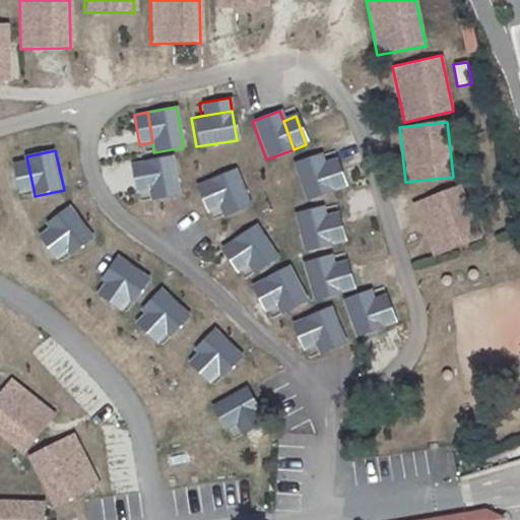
[(172,154),(143,160),(148,190),(150,200),(179,195),(172,154)]
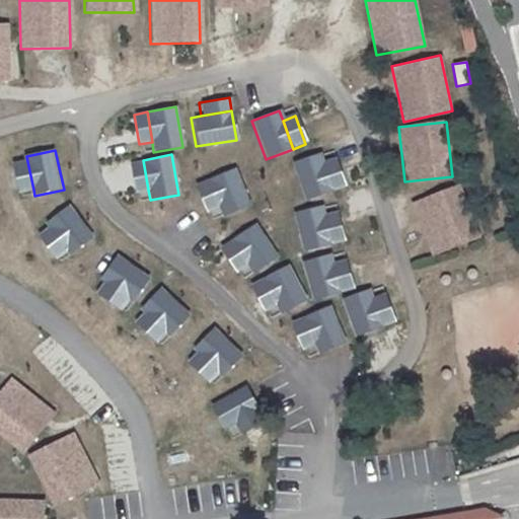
[(301,201),(329,193),(320,163),(317,154),(290,162),(301,201)]
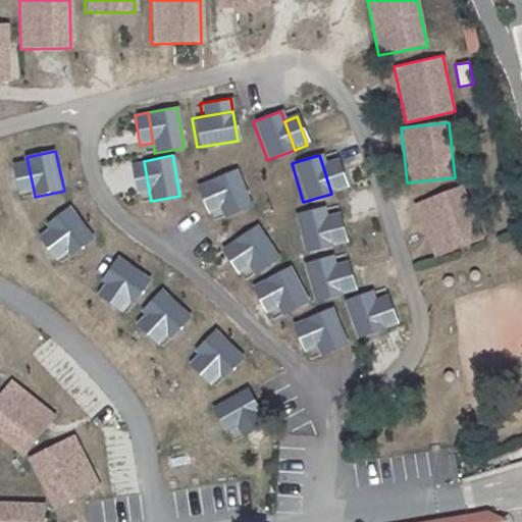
[(144,161),(131,163),(136,193),(149,191),(144,161)]
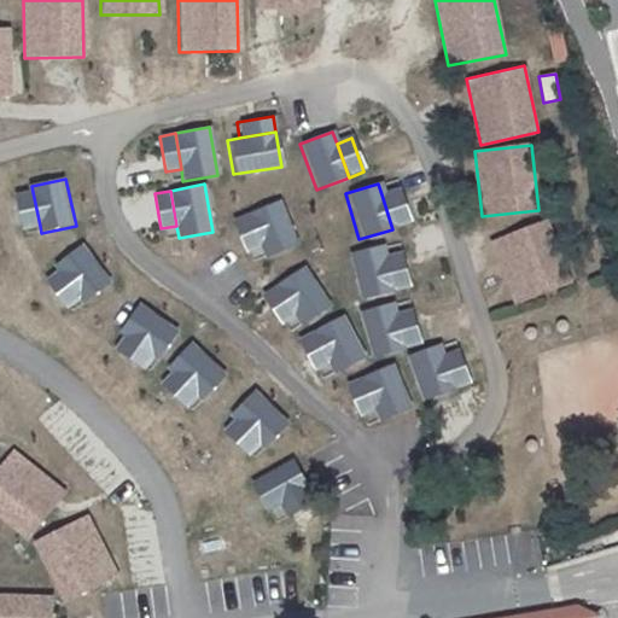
[(392,229),(408,225),(397,191),(382,194),(392,229)]
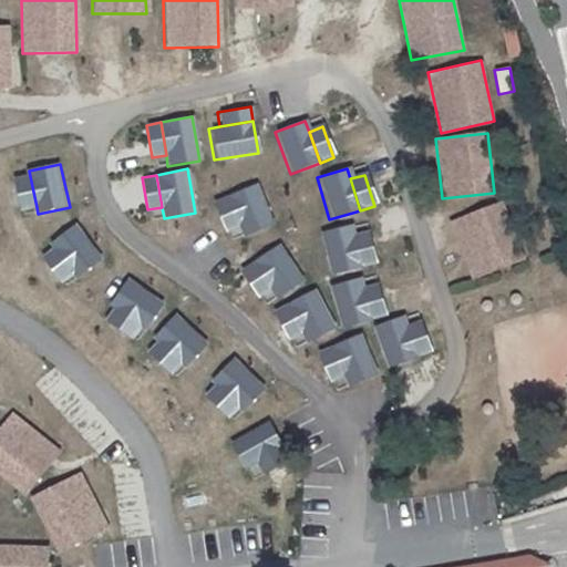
[(30,176),(13,181),(20,210),(37,207),(30,176)]
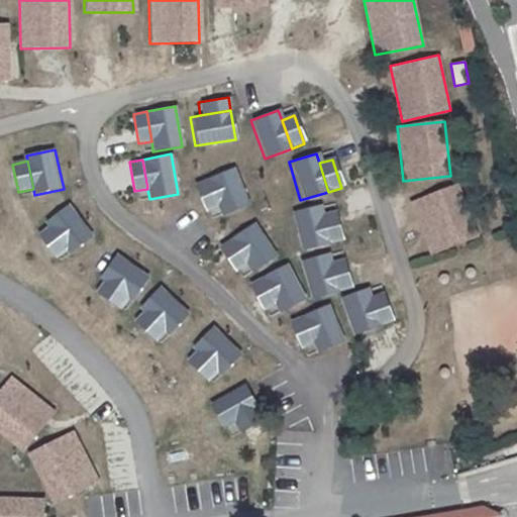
[(232,169),(206,180),(217,208),(221,217),(248,205),(232,169)]
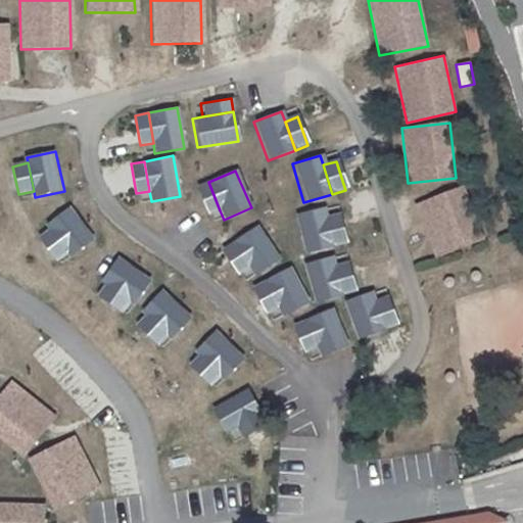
[(208,182),(196,187),(207,216),(220,210),(208,182)]
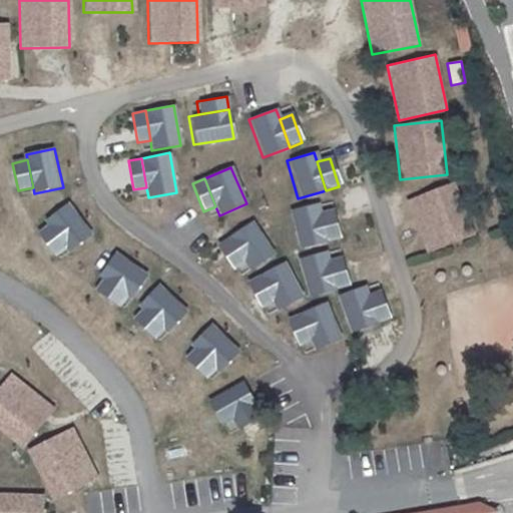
[(453,181),(408,199),(429,251),(474,233),(453,181)]
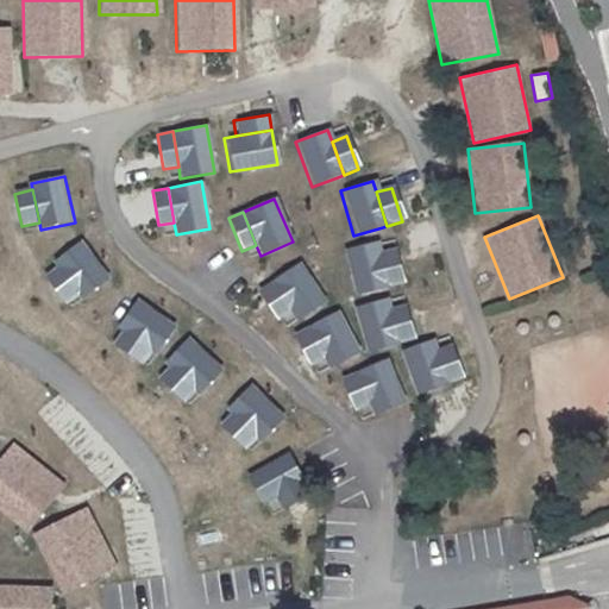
[(355,294),(388,287),(380,252),(377,240),(343,249),(355,294)]
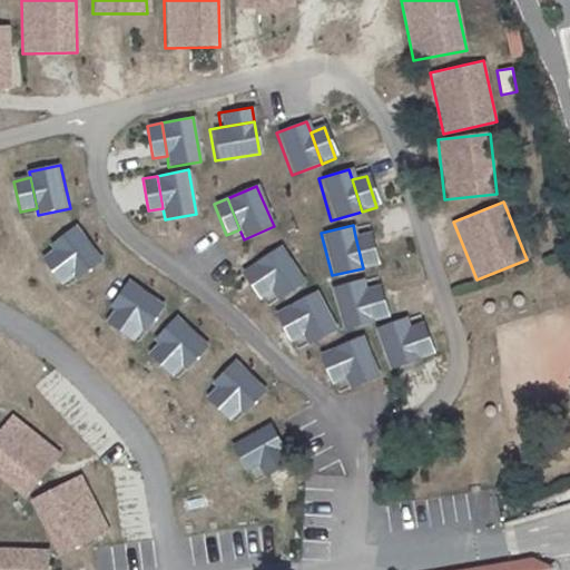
[(76,226),(50,245),(53,249),(71,275),(76,281),(102,262),(76,226)]
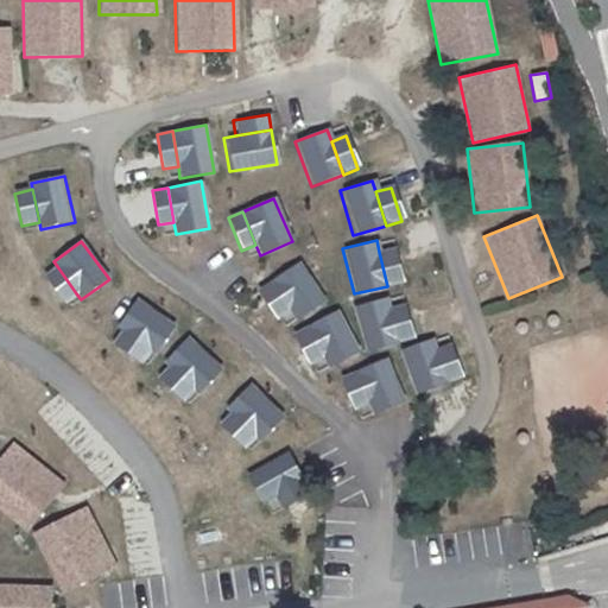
[(387,286),(403,283),(394,248),(379,252),(387,286)]
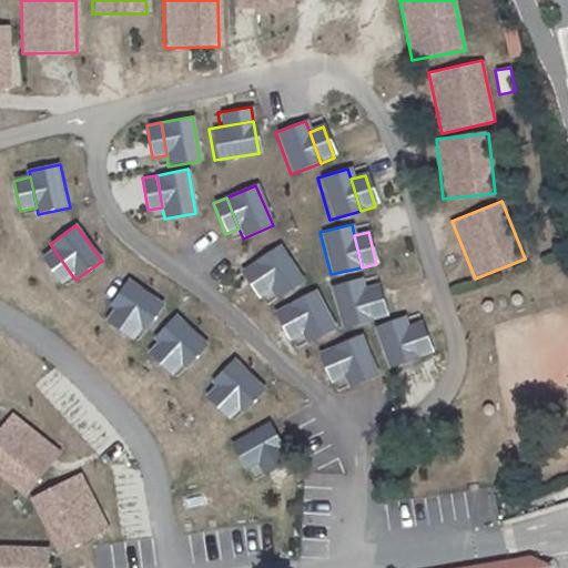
[(280,244),(252,261),(269,288),(275,298),(303,282),(280,244)]
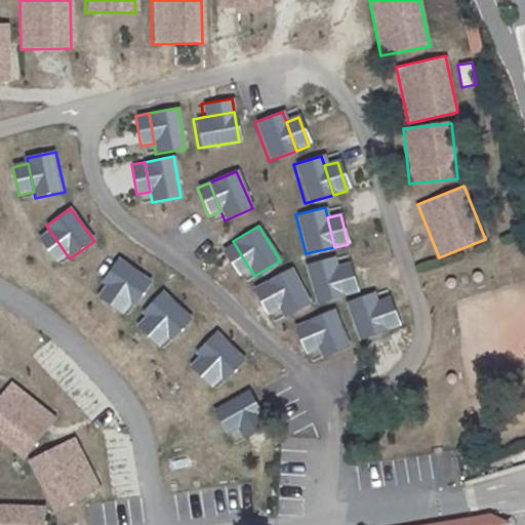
[(49,230),(36,239),(52,263),(66,253),(49,230)]
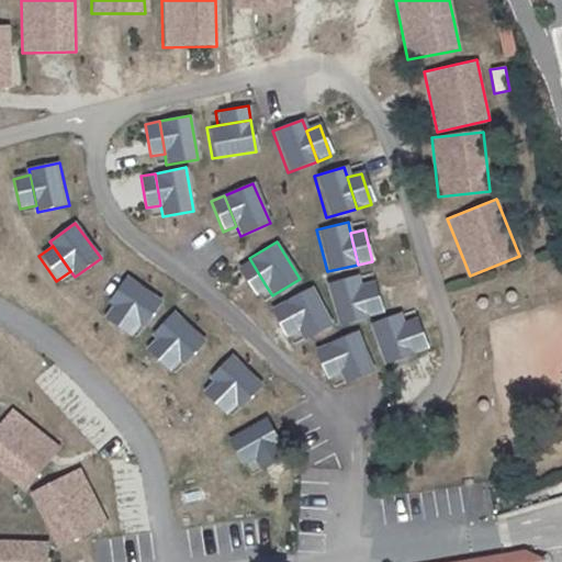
[(249,258),(237,265),(254,293),(266,285),(249,258)]
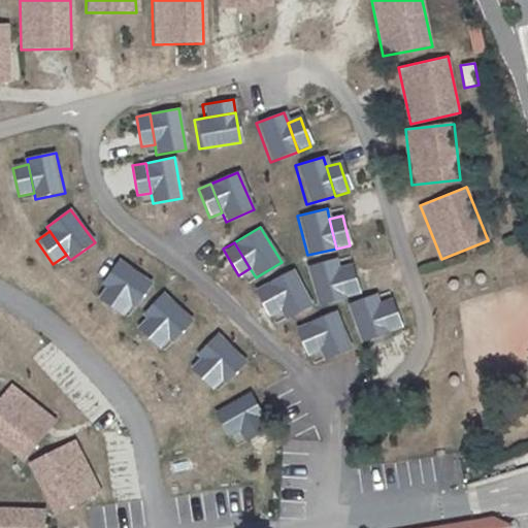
[(118,258),(100,282),(105,286),(129,302),(134,306),(152,282),(118,258)]
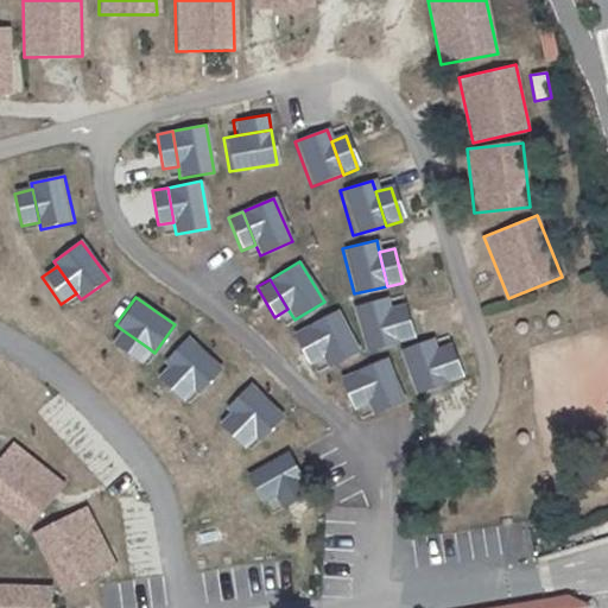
[(366,354),(399,344),(390,310),(386,299),(353,308),(366,354)]
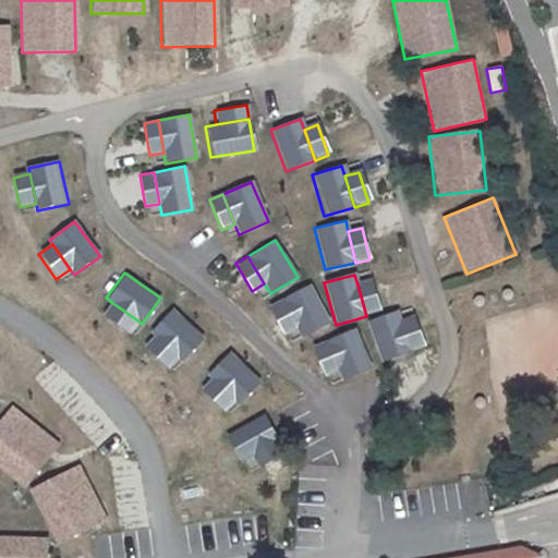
[(366,316),(379,313),(371,281),(358,284),(366,316)]
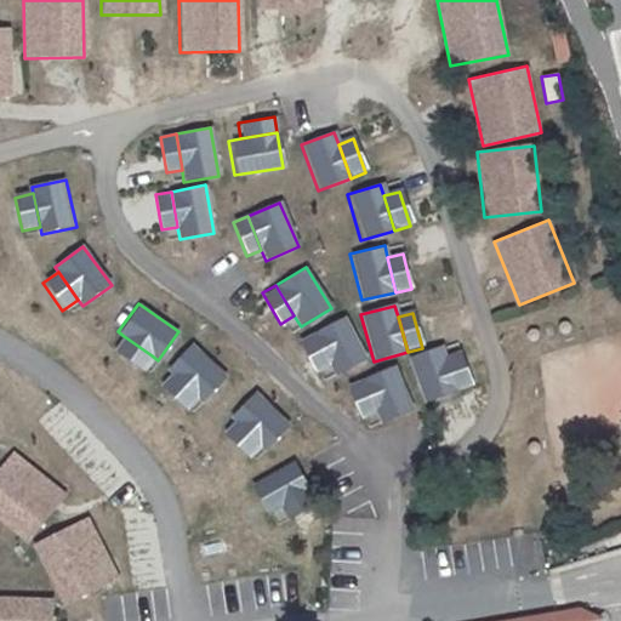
[(345,318),(313,334),(330,365),(335,376),(366,360),(345,318)]
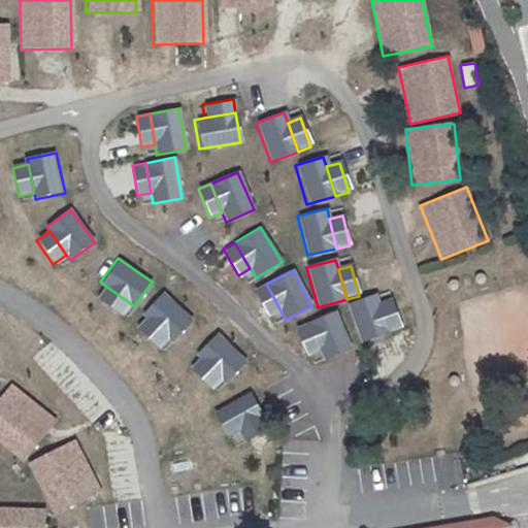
[(266,284),(255,289),(268,317),(281,310),(266,284)]
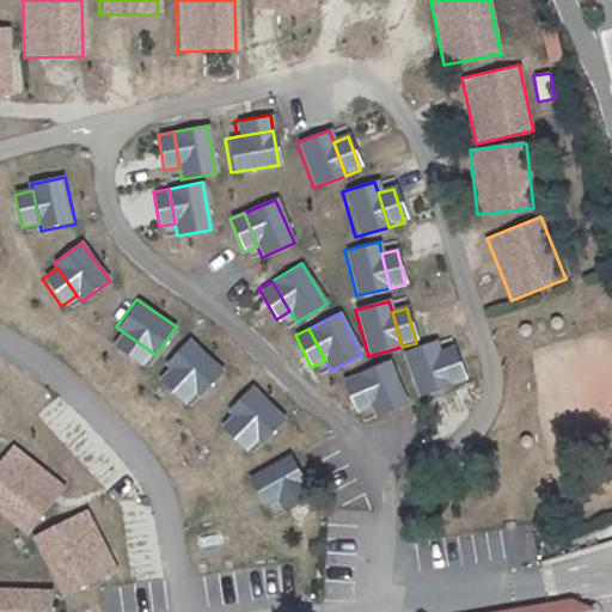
[(122,331),(111,346),(139,366),(150,350),(122,331)]
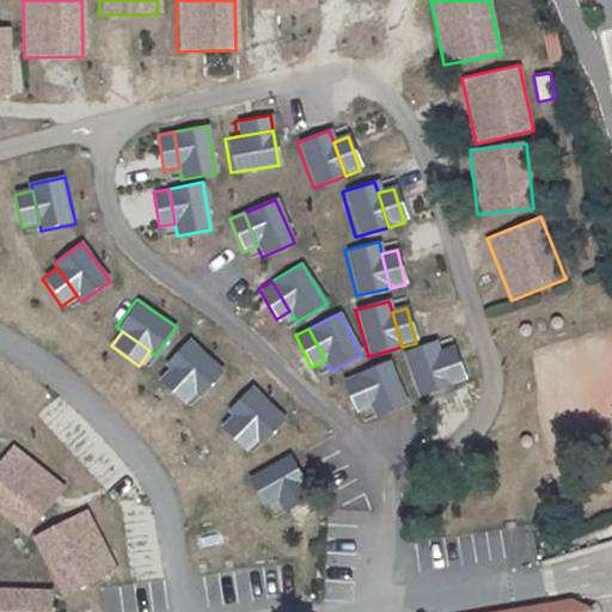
[(189,337),(166,363),(171,367),(196,390),(201,395),(225,369),(189,337)]
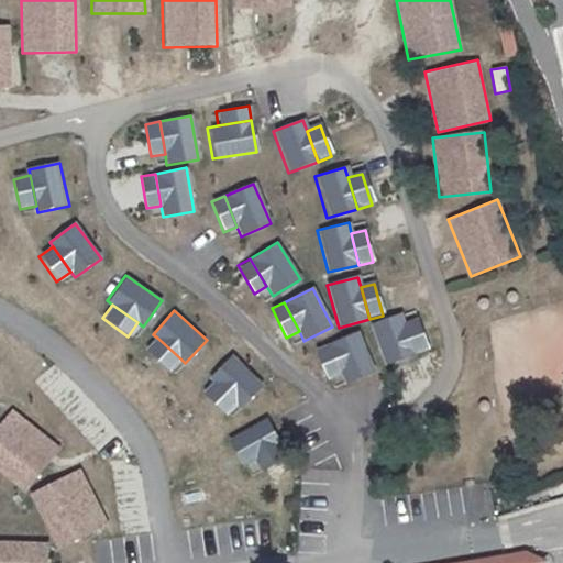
[(384,367),(415,356),(404,326),(400,316),(370,326),(384,367)]
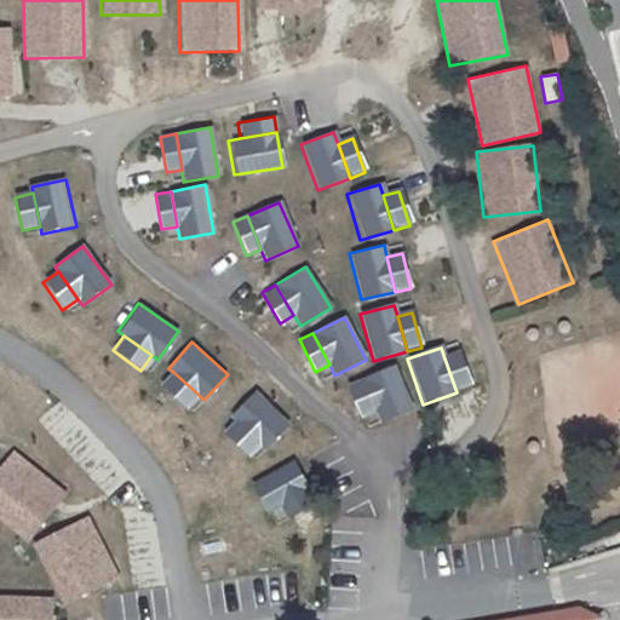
[(457,392),(471,388),(459,354),(445,359),(457,392)]
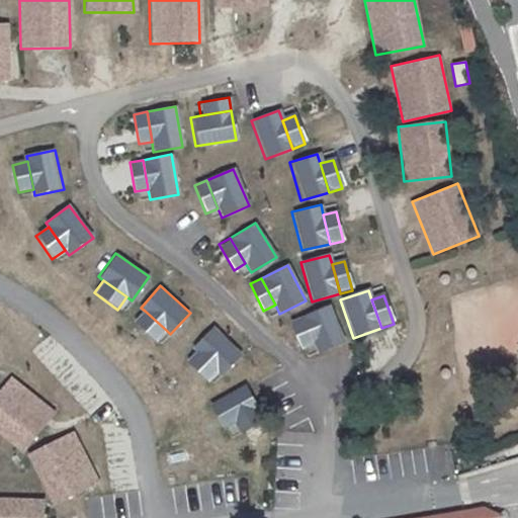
[(330,305),(303,316),(315,344),(319,353),(346,342),(330,305)]
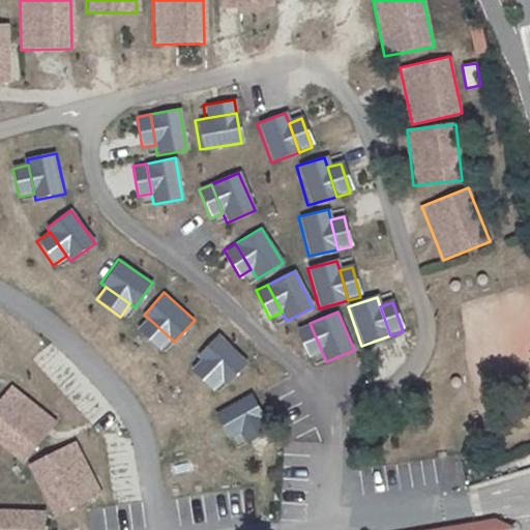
[(148,318),(137,330),(158,350),(170,337),(148,318)]
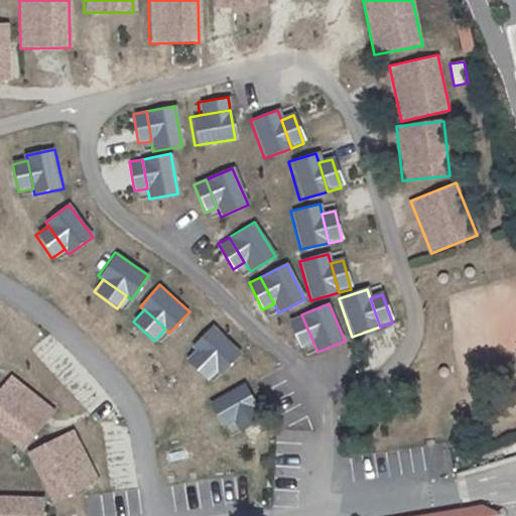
[(301,314),(289,320),(301,348),(313,343),(301,314)]
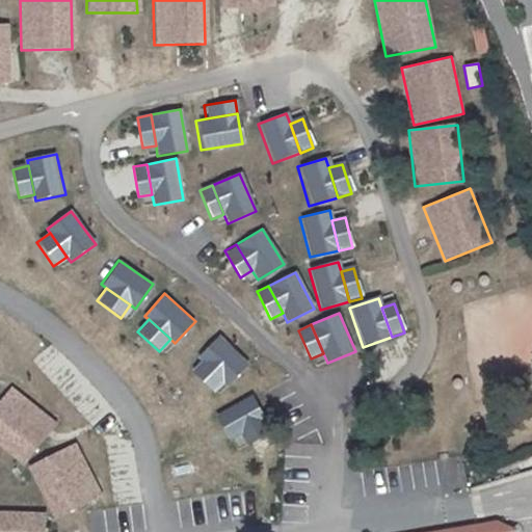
[(217,335),(196,356),(201,361),(222,380),(228,384),(247,363),(217,335)]
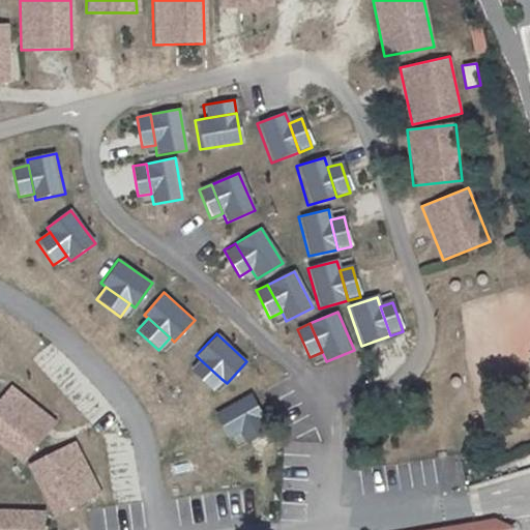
[(200,359),(189,372),(210,391),(222,379),(200,359)]
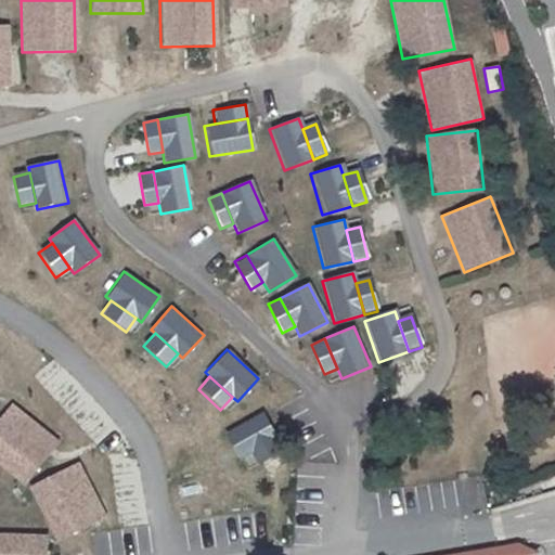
[(15,403),(0,422),(0,456),(31,481),(64,440),(15,403)]
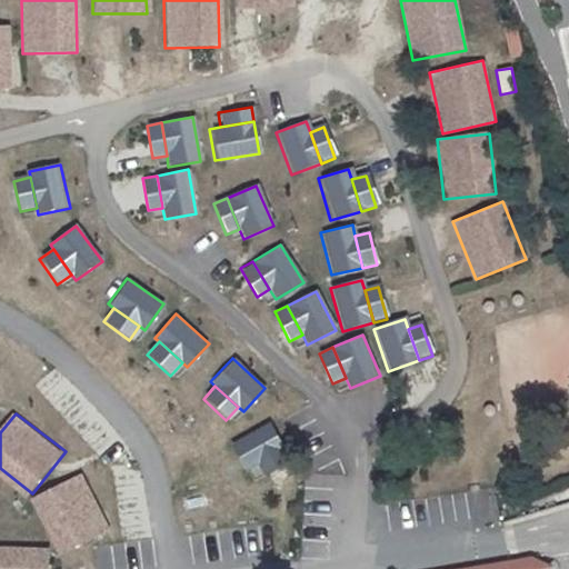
[(247,481),(287,463),(269,423),(229,441),(247,481)]
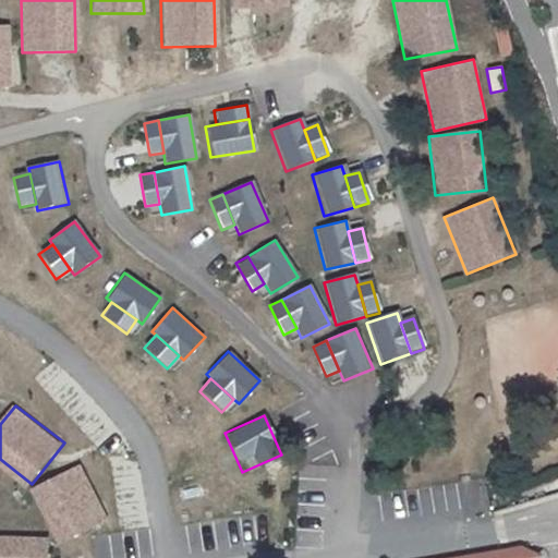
[(81,465),(34,490),(63,544),(110,520),(81,465)]
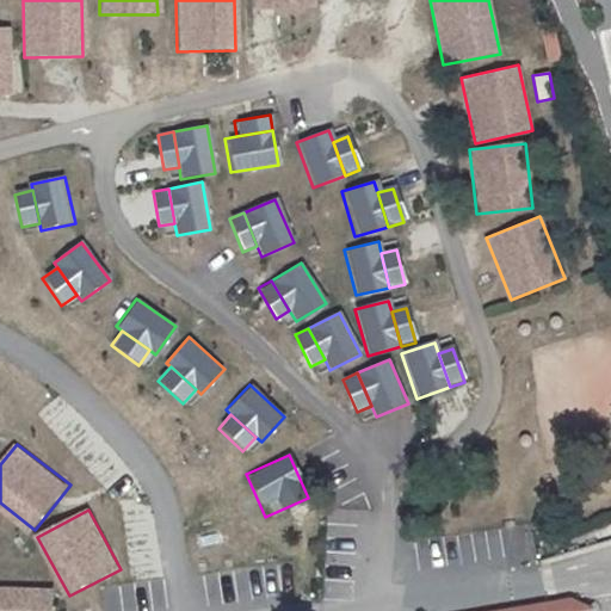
[(0,587),(0,610),(59,610),(60,590),(0,587)]
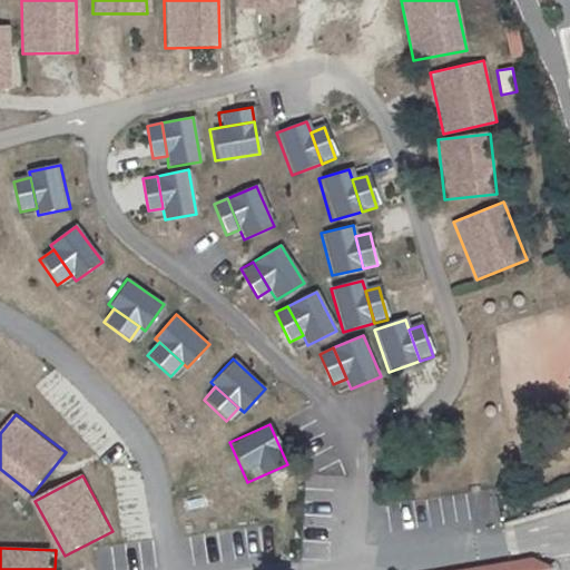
[(509,562),(464,569),(550,569),(552,569),(532,559),(509,562)]
